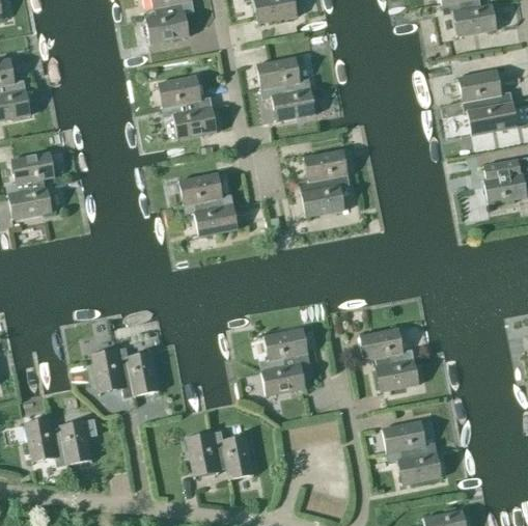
[(169,3),(171,12),(155,16),(145,18),(149,42),(192,33),(186,0),(169,3)]
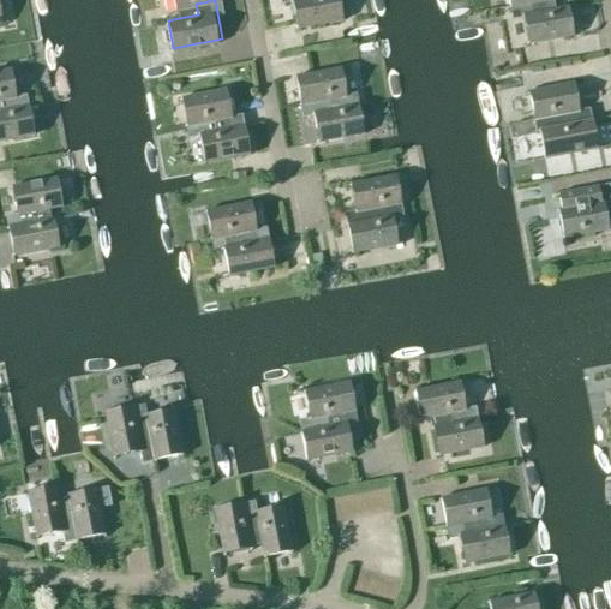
[(175,0),(179,18),(198,15),(196,4),(215,0),(175,0)]
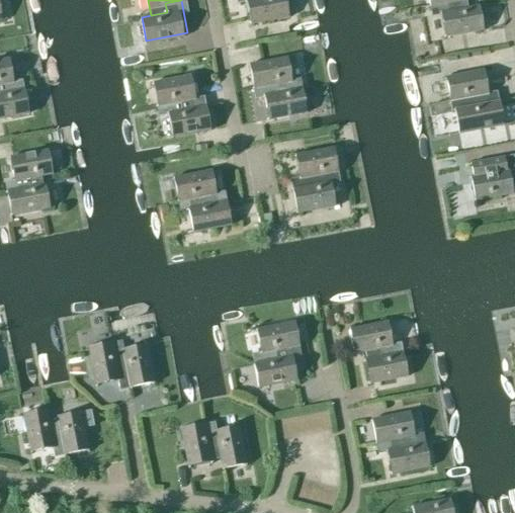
[(247,0),(251,21),(292,13),(289,0),(247,0)]
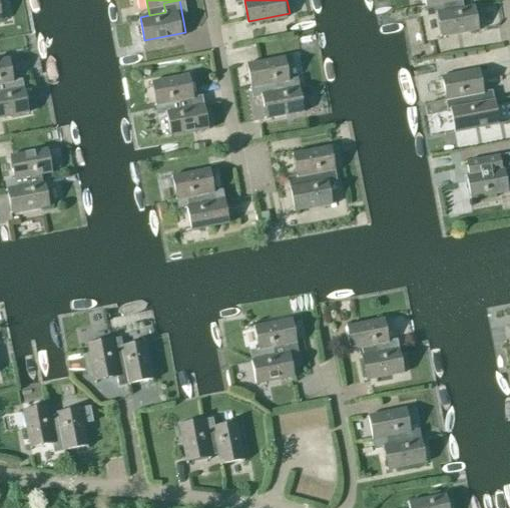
[(436,1),(441,0),(451,0),(453,8),(469,5),(468,0),(426,0),(427,3),(436,1)]
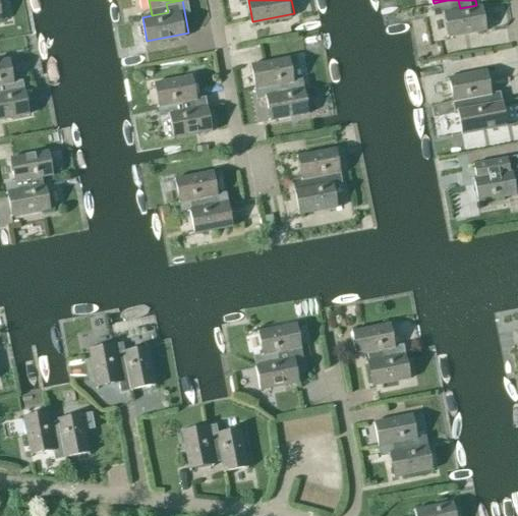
[(460,8),(458,0),(448,0),(443,1),(449,34),(490,26),(485,3),(476,5),(460,8)]
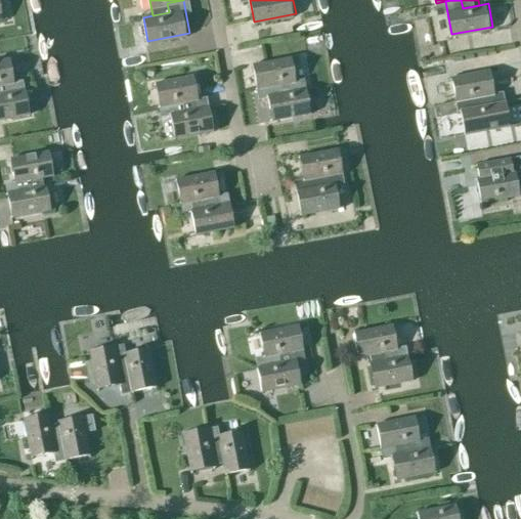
[(257,87),(266,85),(283,82),(284,91),(300,88),(294,55),(253,63),(257,87)]
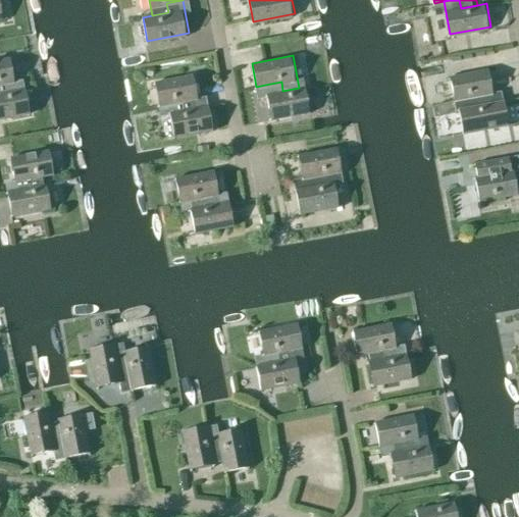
[(0,83),(1,83),(3,92),(19,89),(12,56),(0,58),(0,83)]
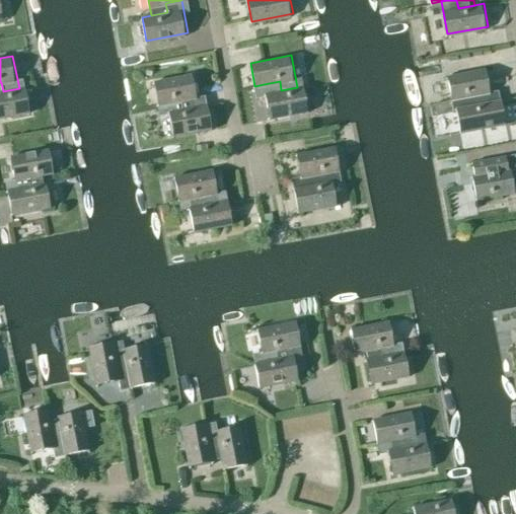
[(476,93),(478,102),(503,98),(502,89),(493,90),(488,67),(447,75),(451,98),(460,96),(476,93)]
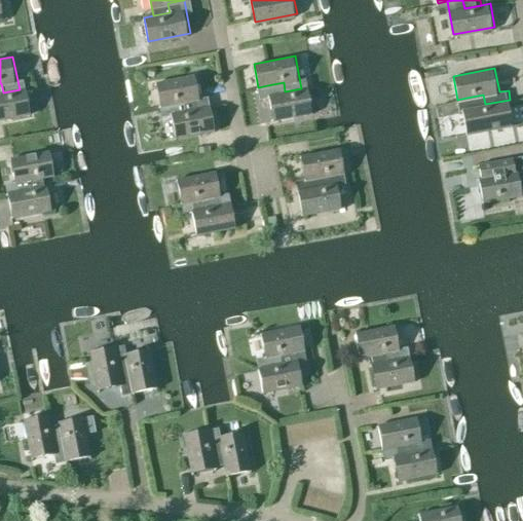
[(160,105),(170,104),(186,100),(187,109),(203,107),(197,74),(156,82),(160,105)]
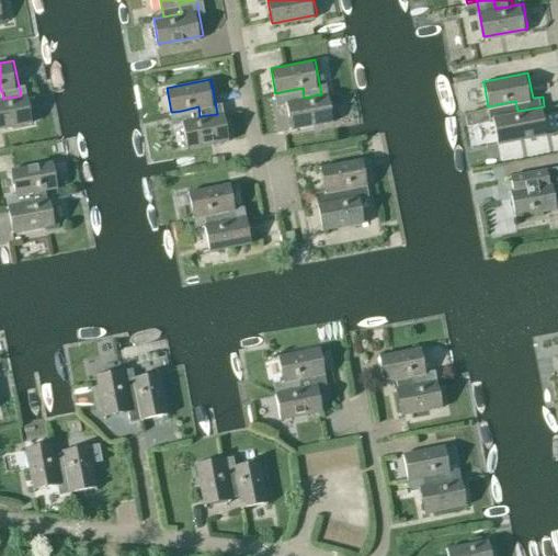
[(336,117),(331,92),(321,94),(304,98),(303,88),(285,91),(292,126),(336,117)]
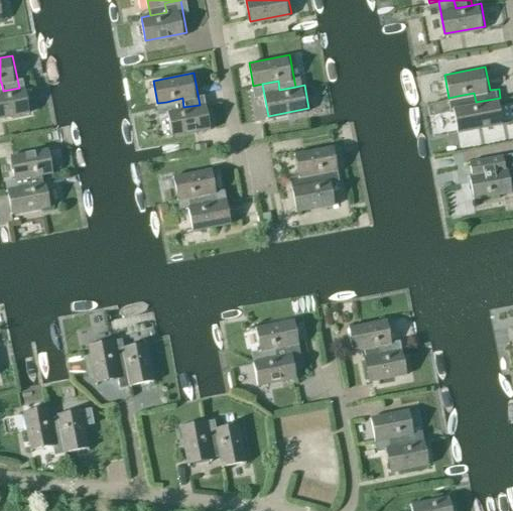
[(27,86),(19,88),(3,91),(1,82),(0,82),(0,115),(32,109),(27,86)]
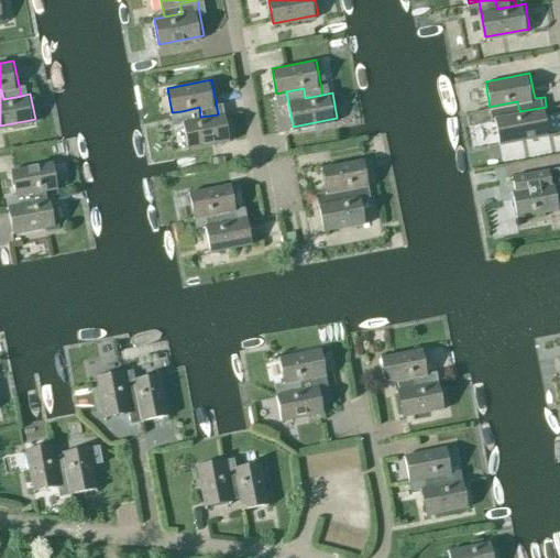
[(546,107),(519,111),(517,101),(500,105),(506,140),(551,132),(546,107)]
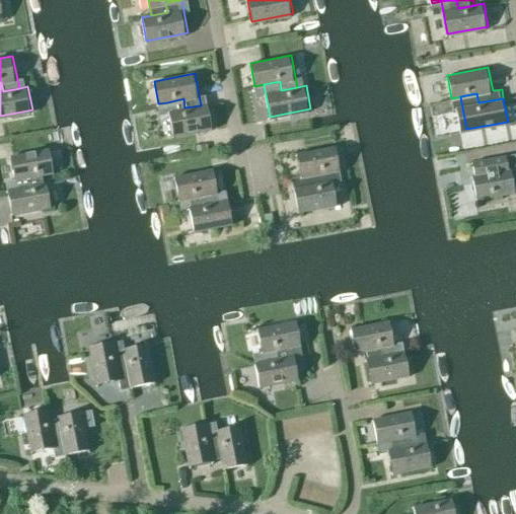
[(173,135),(214,127),(210,103),(201,105),(185,107),(183,98),(167,102),(173,135)]
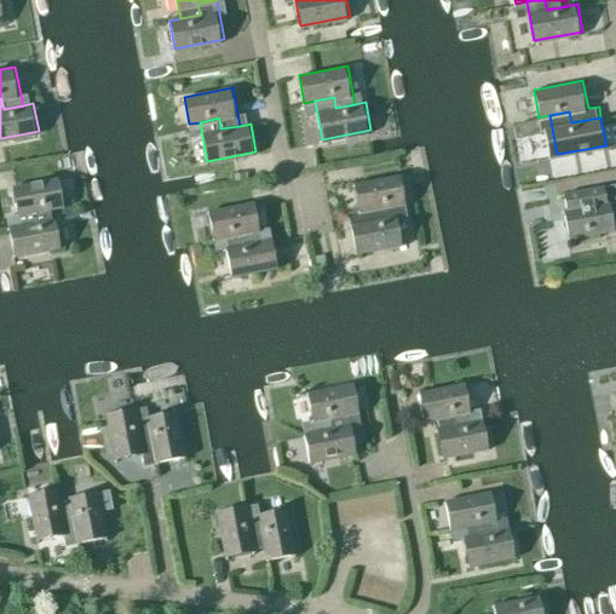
[(403,173),(355,183),(362,222),(381,218),(378,207),(397,204),(408,201),(403,173)]
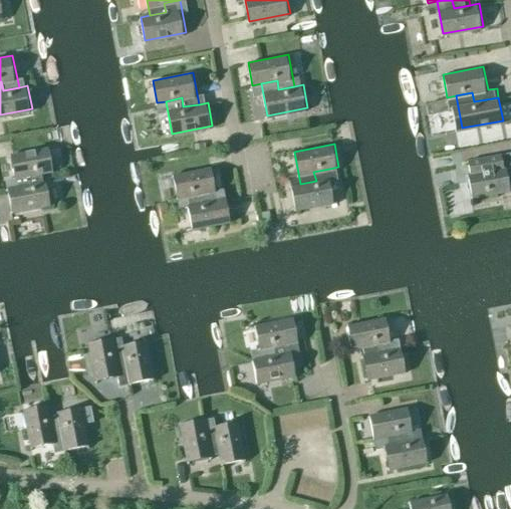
[(31,174),(46,171),(55,169),(51,146),(10,154),(16,186),(32,183),(31,174)]
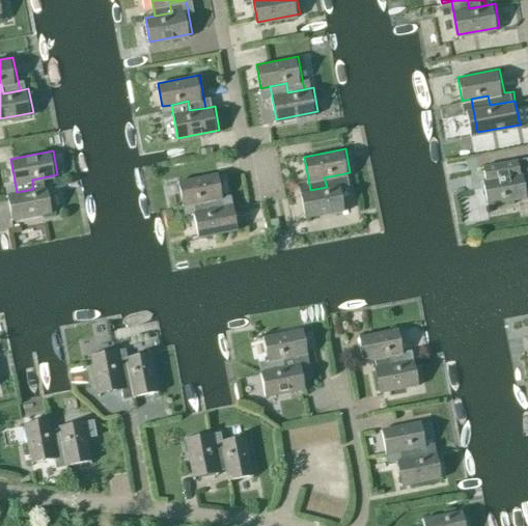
[(480,165),(488,202),(527,195),(527,183),(525,171),(520,172),(518,159),(480,165)]
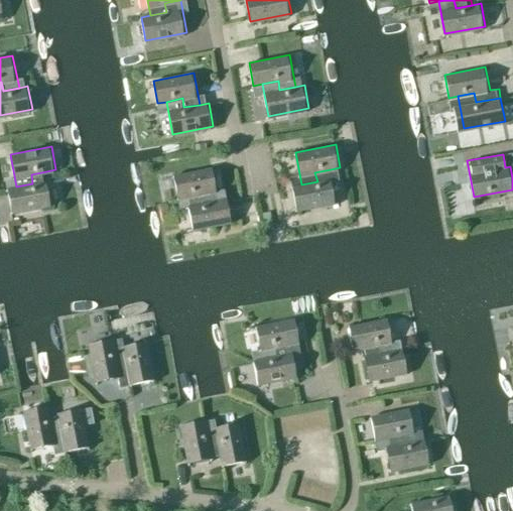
[(186,196),(203,193),(205,202),(221,199),(215,166),(173,174),(178,198),(186,196)]
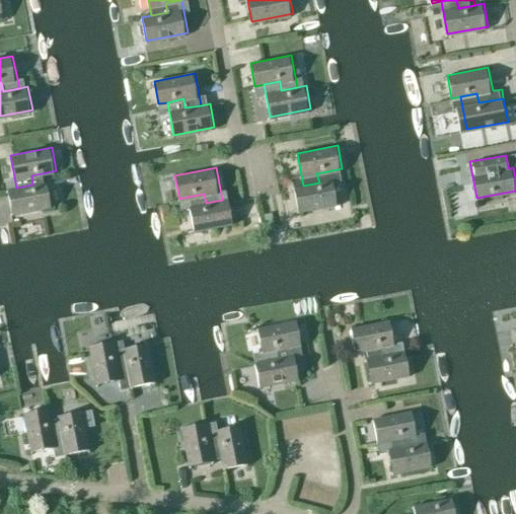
[(319,182),(303,186),(294,187),(298,210),(339,203),(333,170),(316,173),(319,182)]
